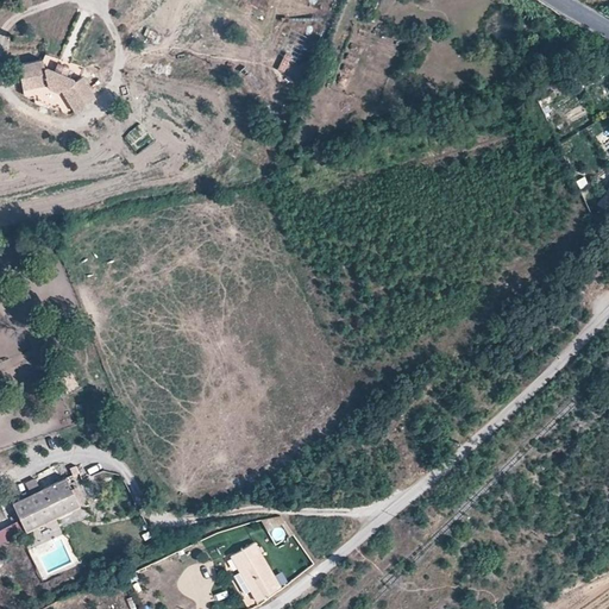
[(98,99),(83,75),(75,80),(74,77),(67,75),(70,68),(57,62),(54,69),(48,67),(45,67),(43,58),(18,64),(25,95),(32,99),(37,95),(39,101),(55,108),(58,105),(63,112),(69,115),(98,99)]
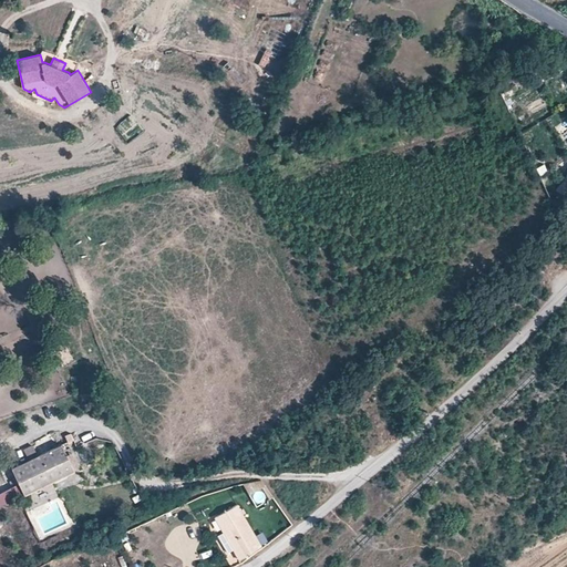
[(566,119),(554,126),(563,143),(566,140),(566,119)]
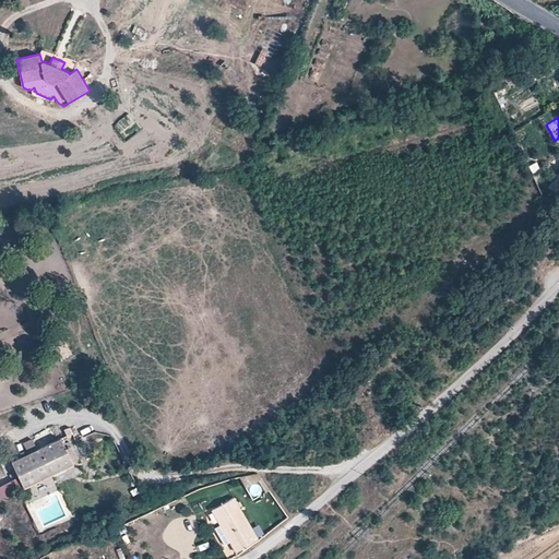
[(531,173),(539,169),(536,161),(527,164),(531,173)]
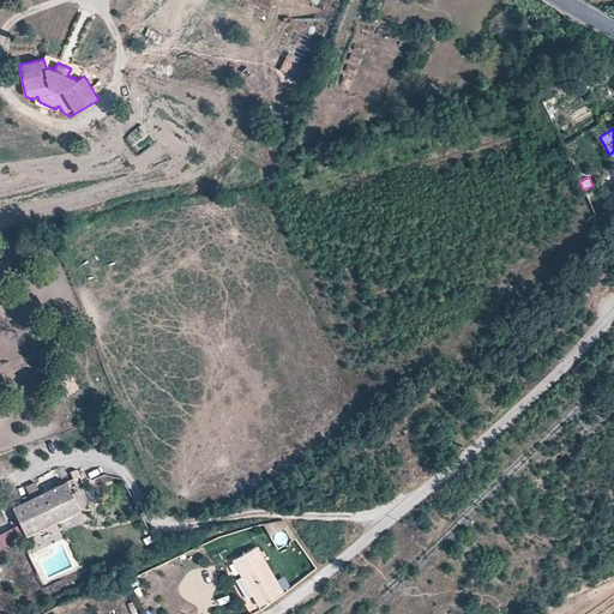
[(73,380),(62,385),(67,395),(78,390),(73,380)]
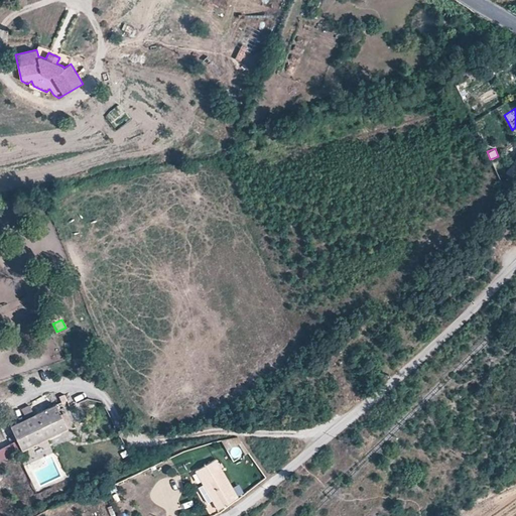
[(10,426),(22,450),(68,428),(56,404),(10,426)]
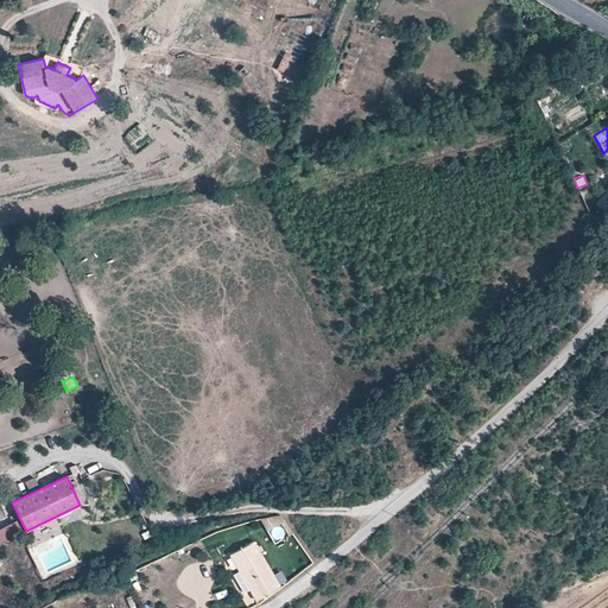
[(280,586),(254,540),(229,555),(239,571),(249,588),(257,600),(280,586)]
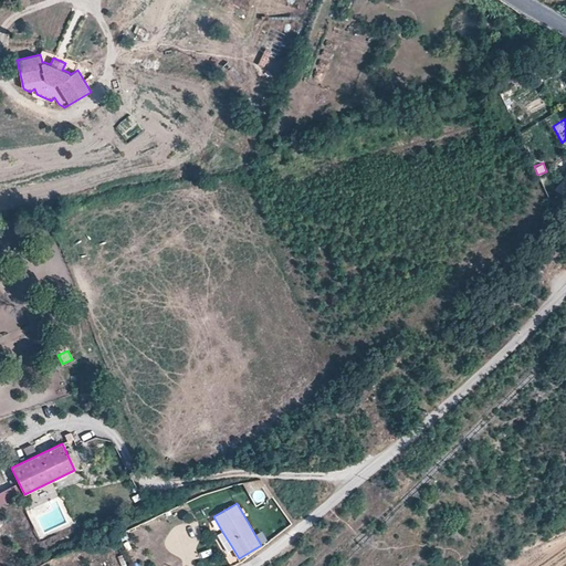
[(98,519),(91,523),(95,530),(103,525),(98,519)]
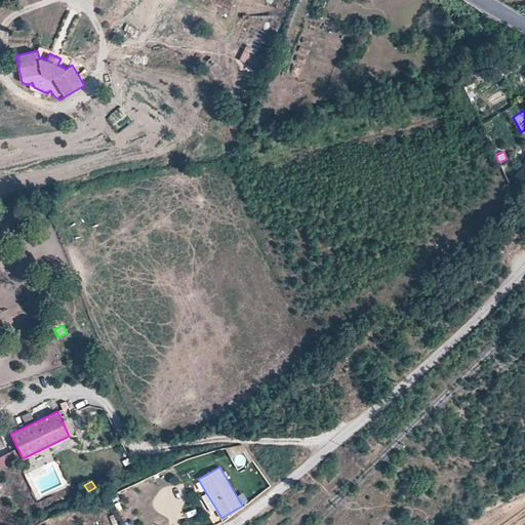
[(215,508),(206,493),(201,496),(210,511),(215,508)]
